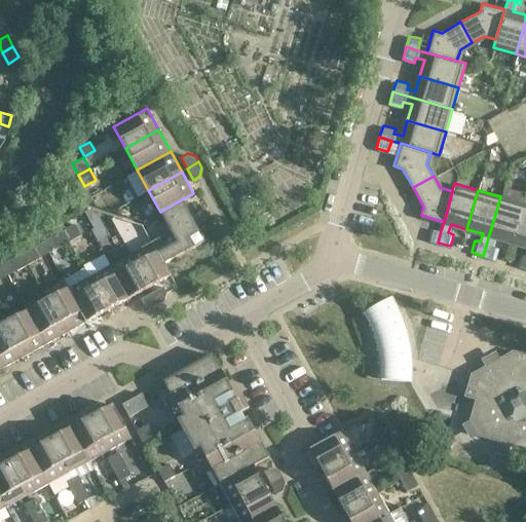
[(523,202),(500,196),(483,256),(495,259),(496,253),(498,247),(493,246),(496,237),(512,241),(523,202)]
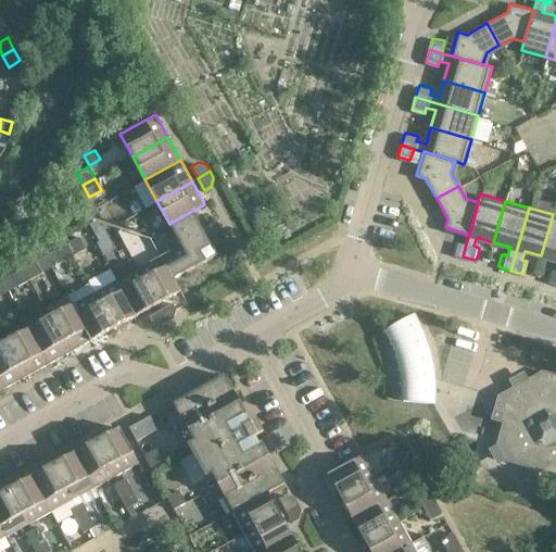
[(196,216),(192,211),(169,224),(180,243),(160,254),(173,277),(215,253),(206,236),(196,216)]
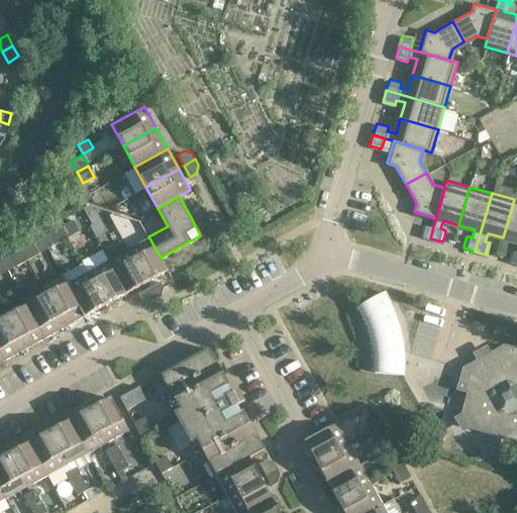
[(516,200),(514,199),(503,237),(516,241),(516,246),(516,250),(511,249),(508,261),(516,263),(516,200)]
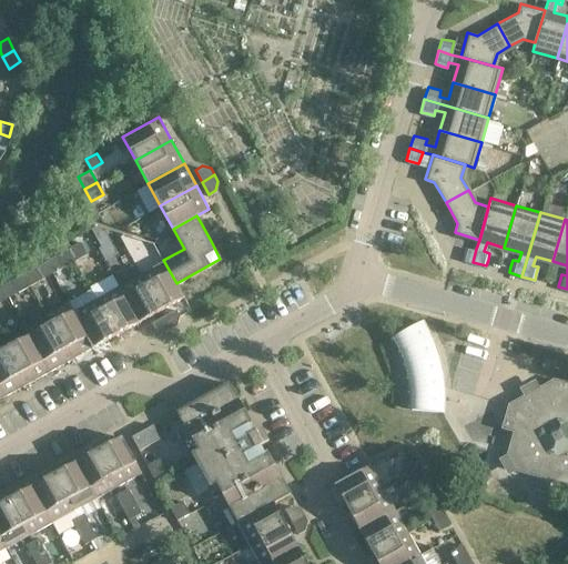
[(95,227),(91,229),(101,247),(110,241),(102,229),(95,227)]
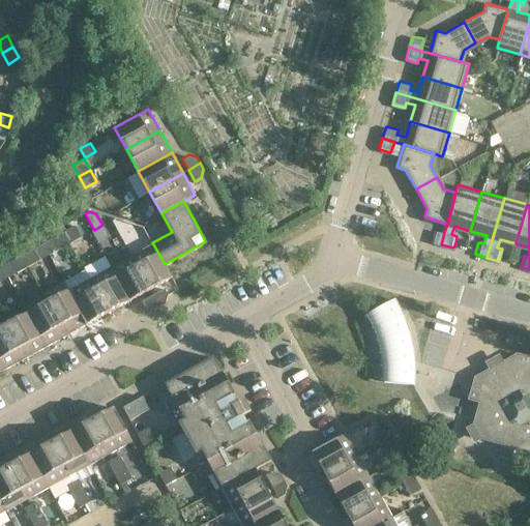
[(81,236),(75,224),(63,230),(69,242),(81,236)]
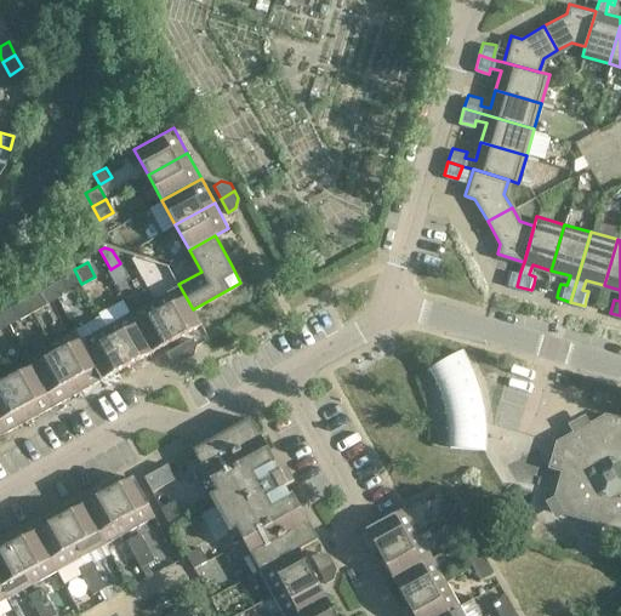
[(81,284),(74,269),(61,277),(68,291),(81,284)]
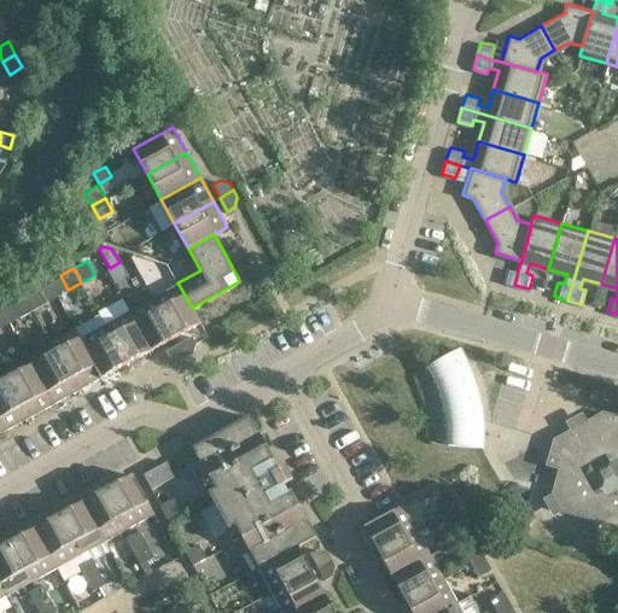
[(518,270),(505,268),(503,274),(502,281),(514,285),(518,270)]
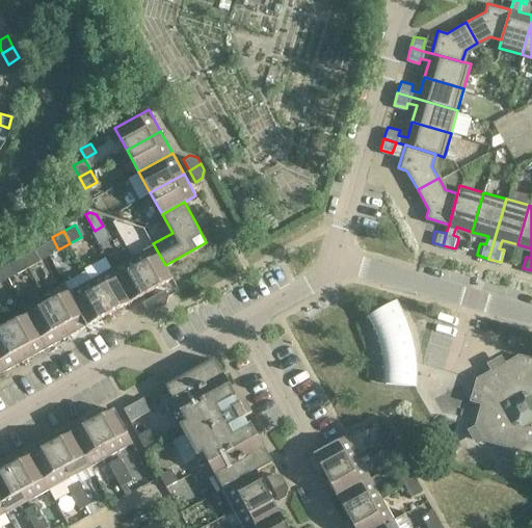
[(171,278),(165,265),(153,243),(132,255),(151,289),(171,278)]
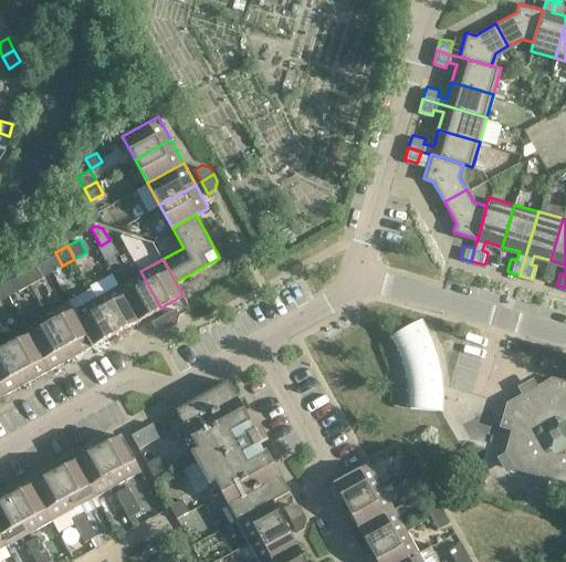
[(42,277),(35,263),(23,270),(30,283),(42,277)]
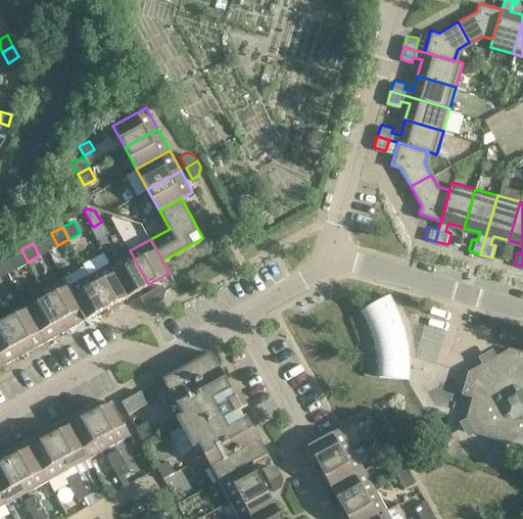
[(28,262),(21,249),(9,256),(16,268),(28,262)]
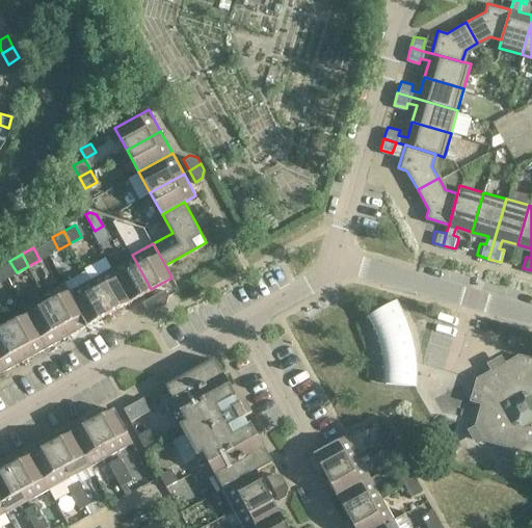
[(151,289),(132,255),(111,267),(130,300),(151,289)]
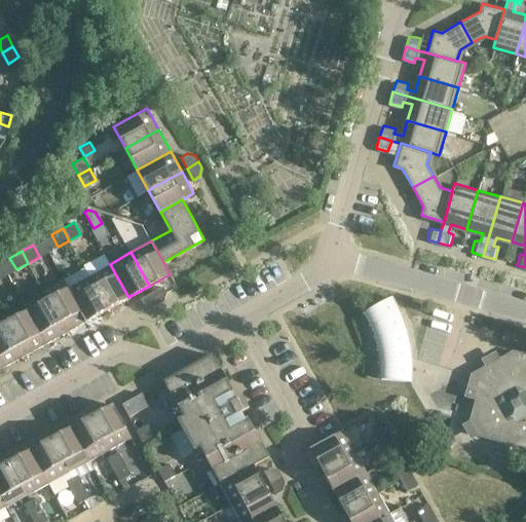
[(128,297),(110,264),(89,275),(108,308),(128,297)]
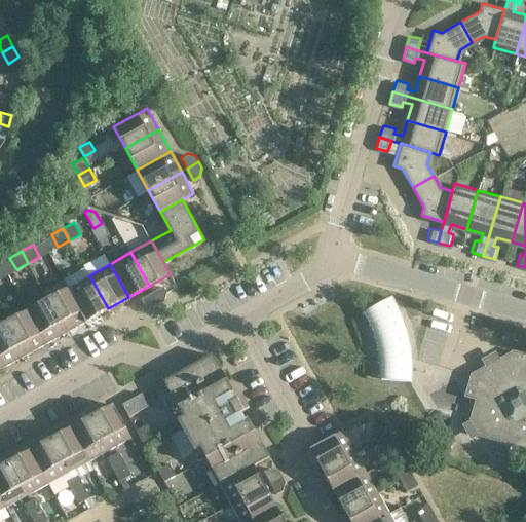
[(108,308),(89,275),(68,287),(86,320),(108,308)]
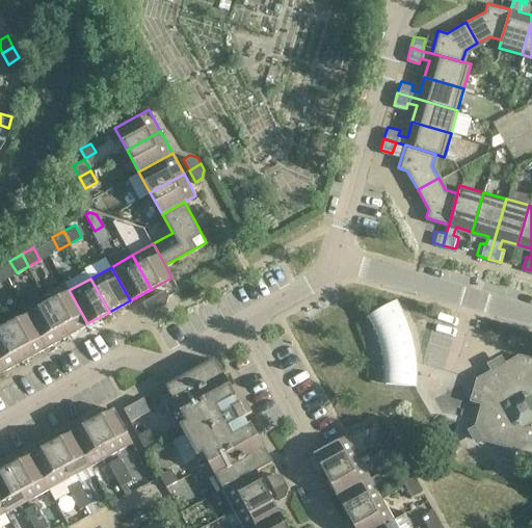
[(168,294),(165,288),(153,294),(159,306),(165,302),(168,294)]
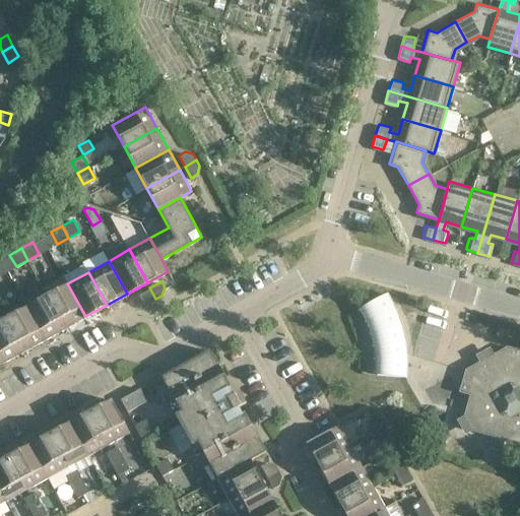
[(85,316),(67,283),(47,295),(65,327),(85,316)]
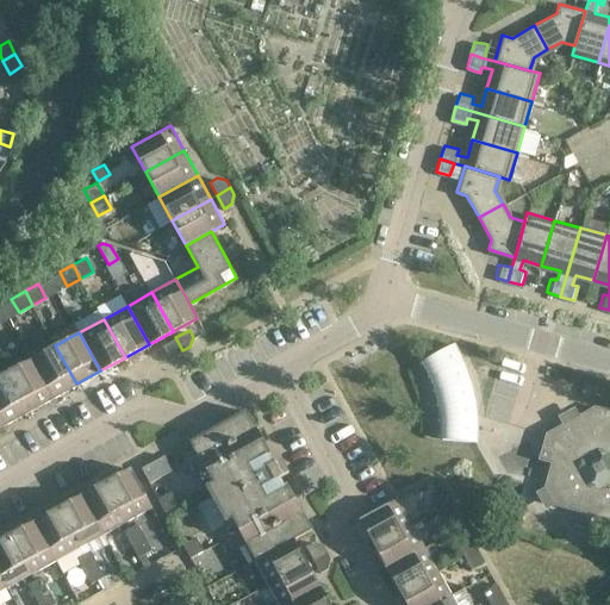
[(182,350),(175,337),(162,344),(167,351),(176,355),(182,350)]
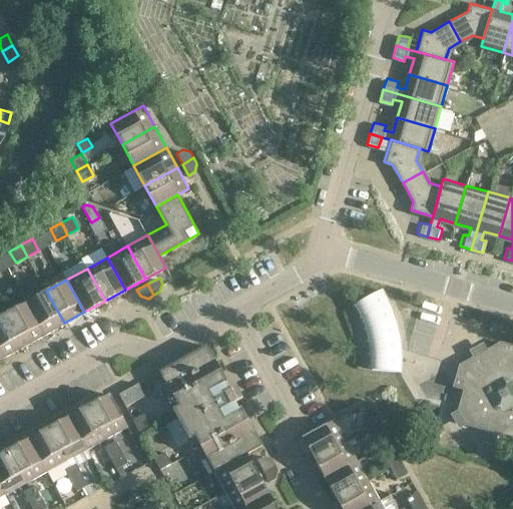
[(399,336),(395,320),(389,305),(381,289),(356,305),(356,306),(359,304),(364,315),(361,316),(361,318),(365,316),(369,327),(365,329),(365,330),(369,328),(372,340),(368,341),(368,342),(372,341),(373,353),(369,353),(369,355),(373,354),(373,366),(371,366),(370,367),(400,370),(400,353),(399,336)]
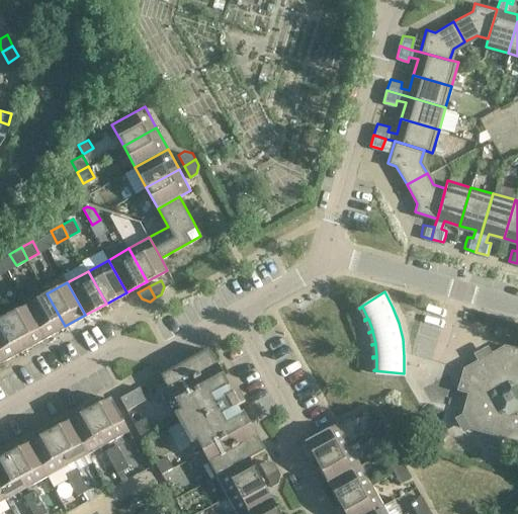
[(65,326),(47,293),(26,305),(45,338),(65,326)]
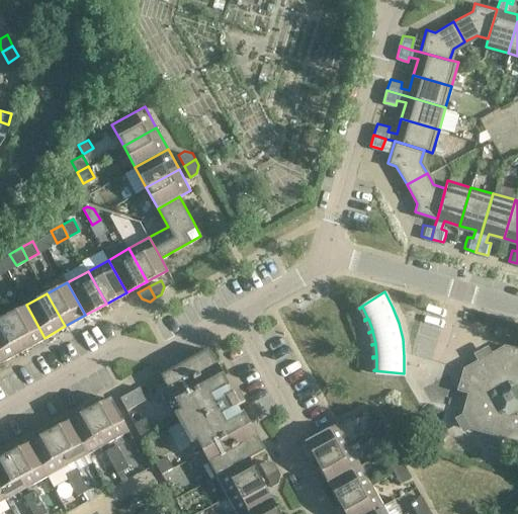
[(45,338),(26,305),(6,316),(24,349),(45,338)]
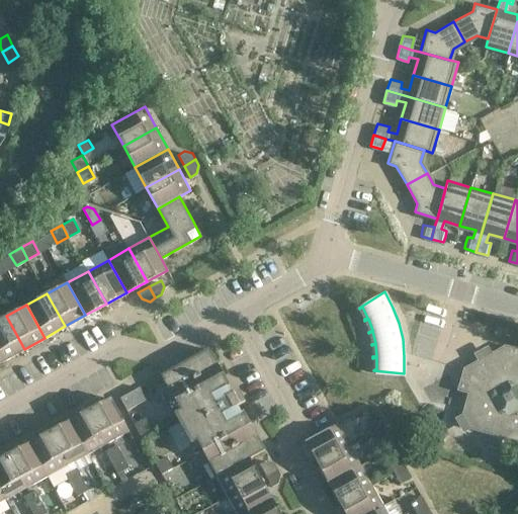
[(24,349),(6,316),(0,319),(0,353),(3,360),(24,349)]
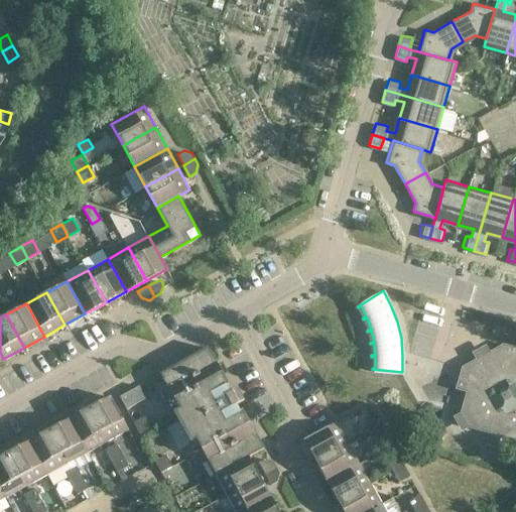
[(515,346),(503,342),(489,350),(487,355),(481,359),(476,357),(462,365),(455,387),(466,390),(460,411),(467,425),(489,431),(486,442),(497,445),(500,435),(515,439),(515,346)]
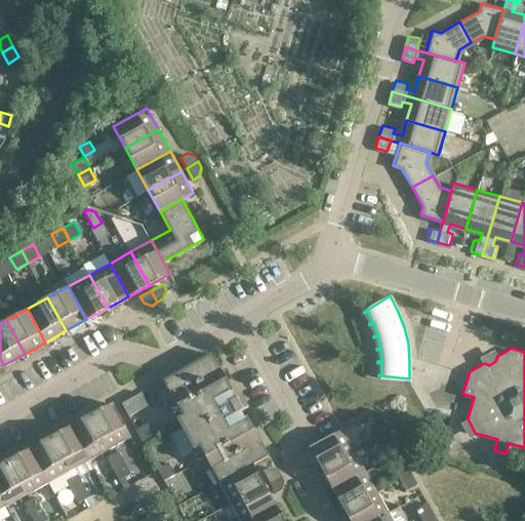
[(232,390),(211,352),(162,379),(182,415),(176,418),(177,419),(179,424),(185,434),(193,449),(199,446),(218,482),(252,464),(268,454),(246,416),(240,421),(236,413),(248,406),(242,395),(229,402),(225,394),(232,390)]
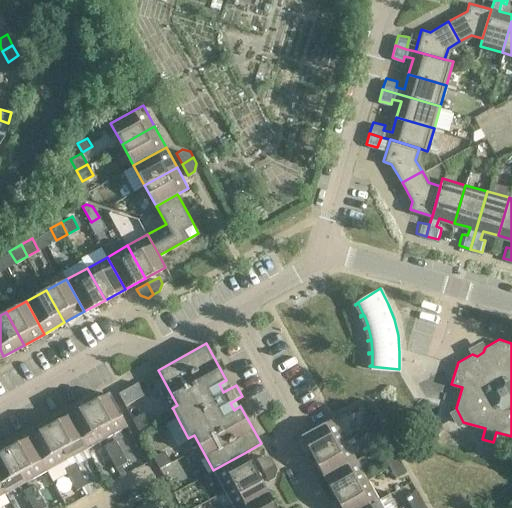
[(144,394),(137,381),(118,392),(125,404),(144,394)]
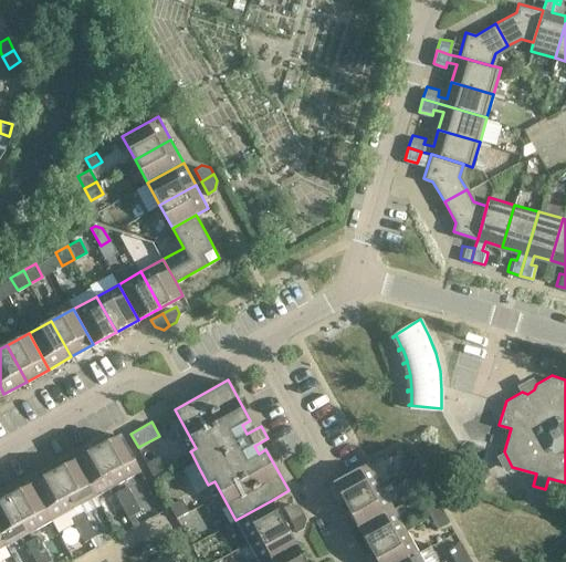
[(140,470),(121,434),(98,446),(118,482),(140,470)]
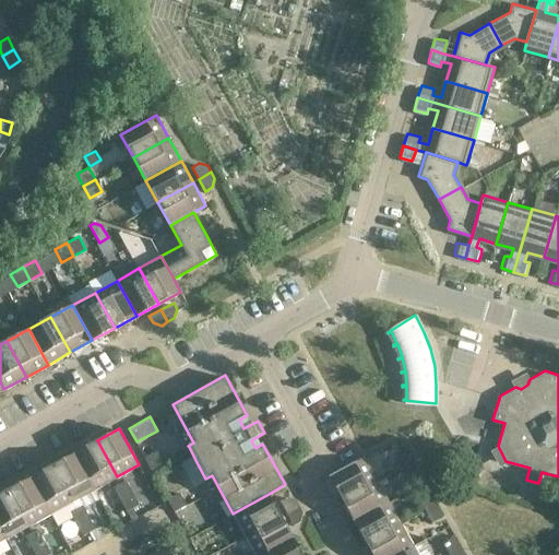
[(117,476),(97,440),(75,452),(95,488),(117,476)]
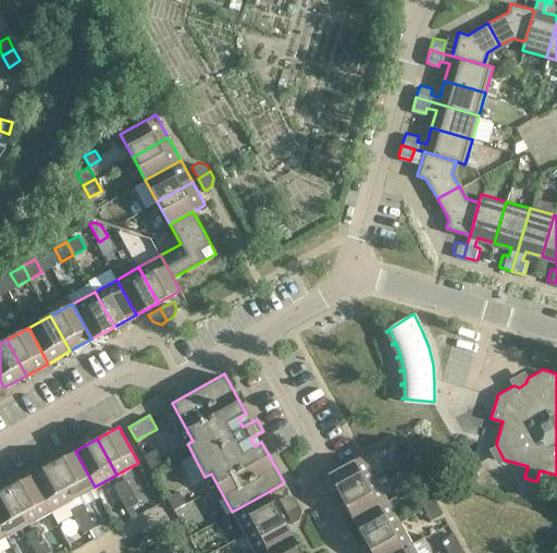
[(412,457),(405,445),(393,452),(399,464),(412,457)]
